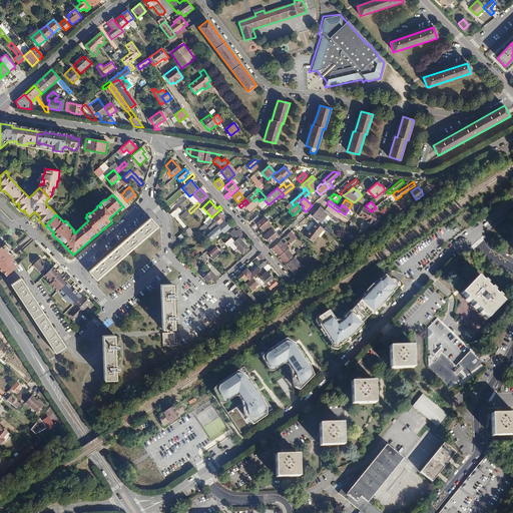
[(364,207),(360,205),(359,208),(361,209),(356,218),(364,223),(364,224),(369,227),(370,226),(371,227),(377,215),(371,211),(364,207)]
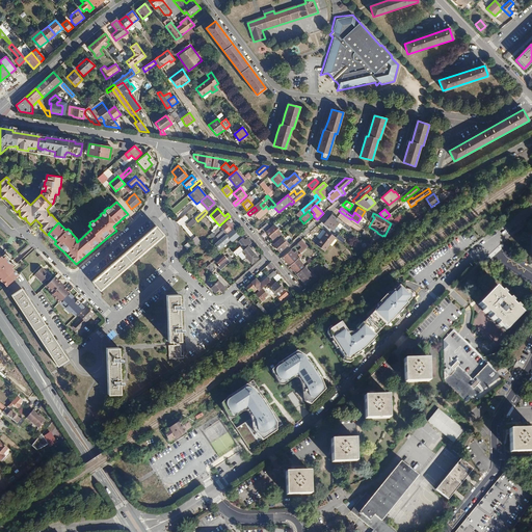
[(331,215),(323,224),(331,231),(338,223),(342,227),(344,224),(337,218),(337,219),(331,215)]
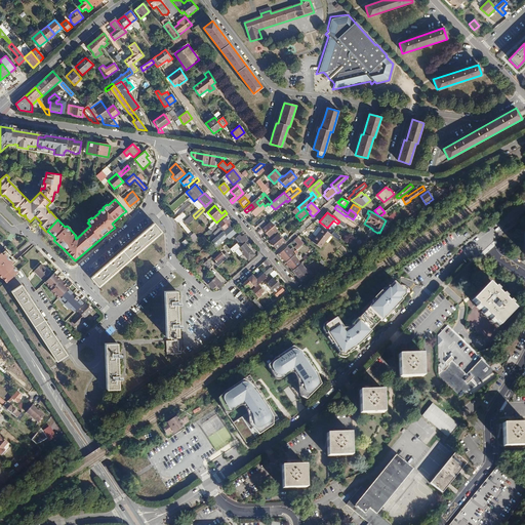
[(359,215),(355,223),(359,226),(364,219),(359,215)]
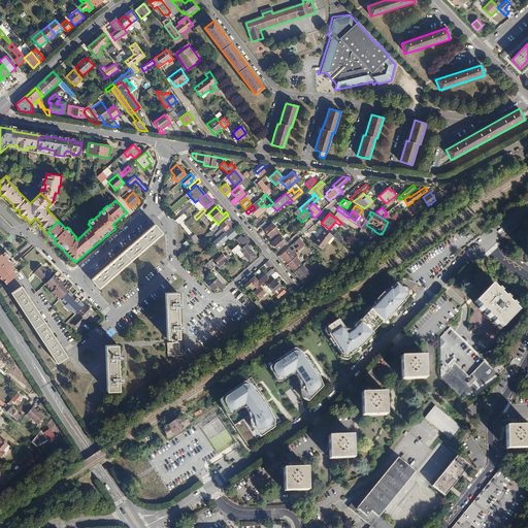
[(223,228),(220,230),(222,233),(233,224),(231,221),(228,223),(226,220),(222,224),(223,225),(221,226),(223,228)]
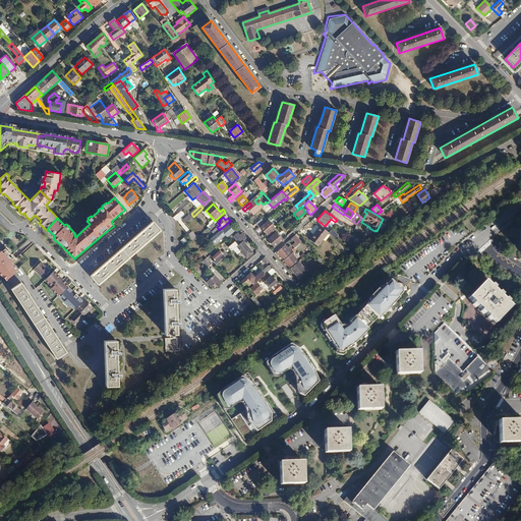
[(262,219),(255,224),(258,227),(265,222),(262,219)]
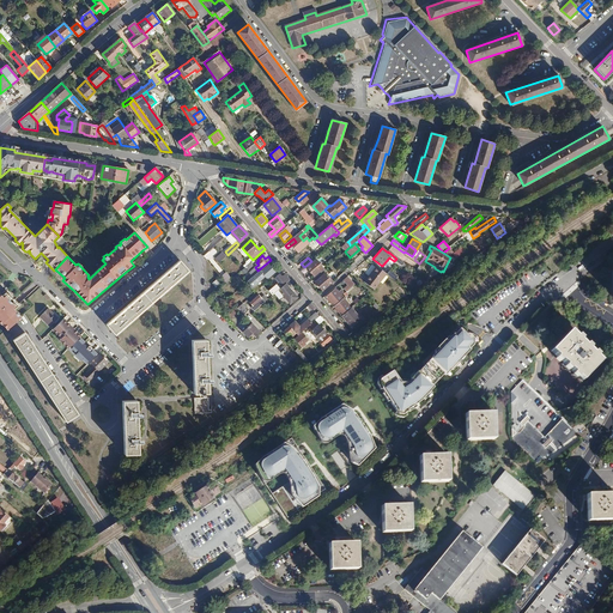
[(178,260),(105,325),(114,335),(188,271),(178,260)]
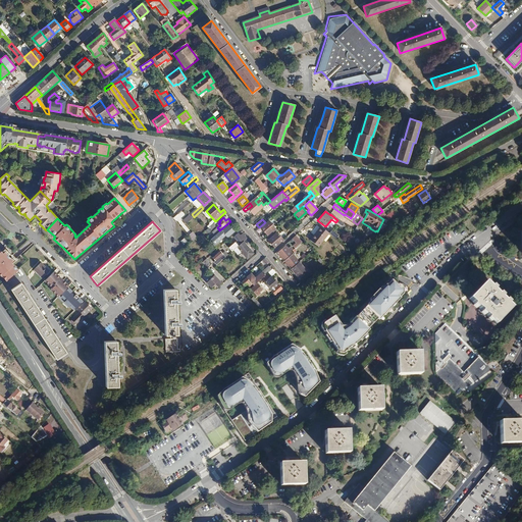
[(268,221),(260,228),(267,236),(272,231),(273,232),(275,230),(268,221)]
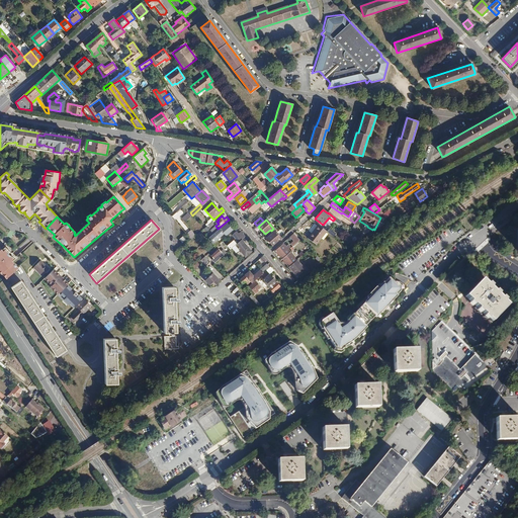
[(227,223),(220,230),(222,232),(221,233),(223,235),(224,234),(226,236),(233,230),(227,223)]
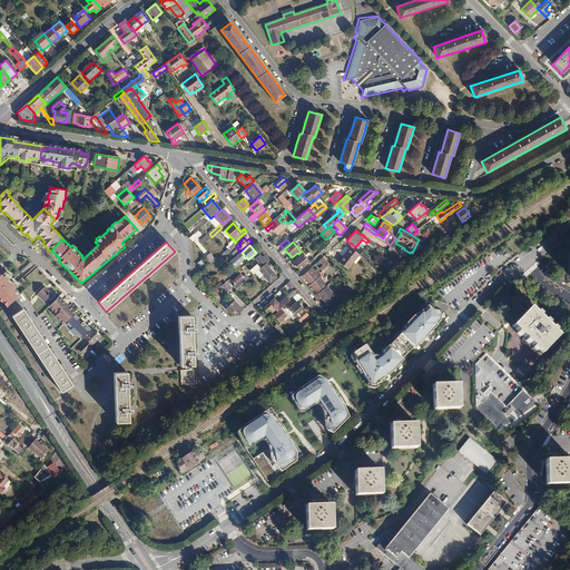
[(350,248),(337,262),(346,269),(359,256),(350,248)]
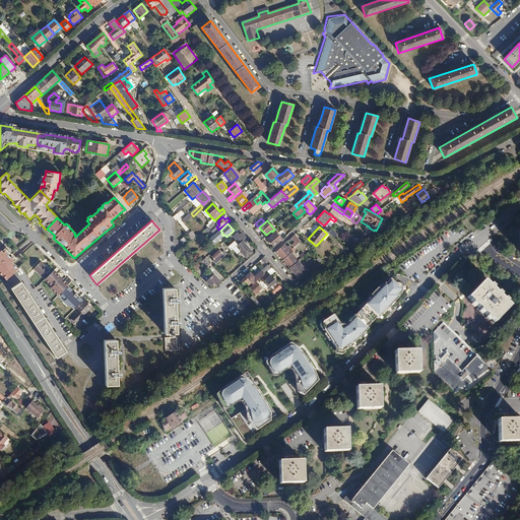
[(331,230),(327,234),(333,239),(337,235),(331,230)]
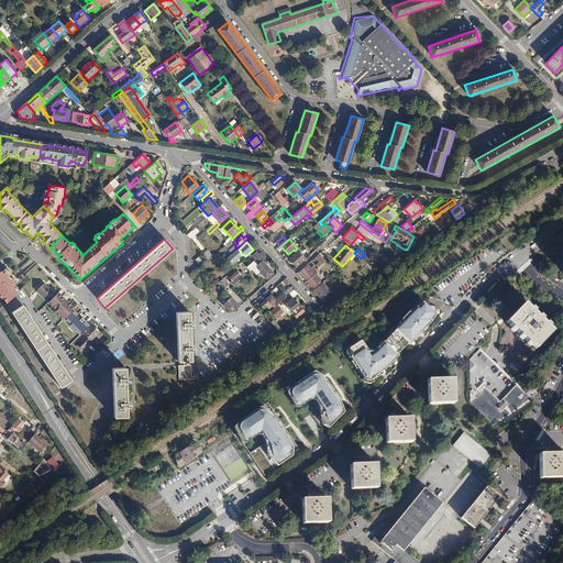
[(202,254),(207,260),(212,255),(207,250),(202,254)]
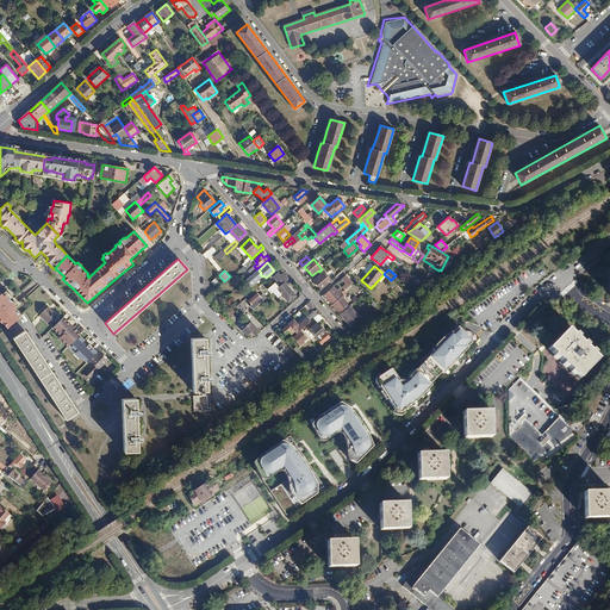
[(323,272),(313,280),(321,290),(330,281),(323,272)]
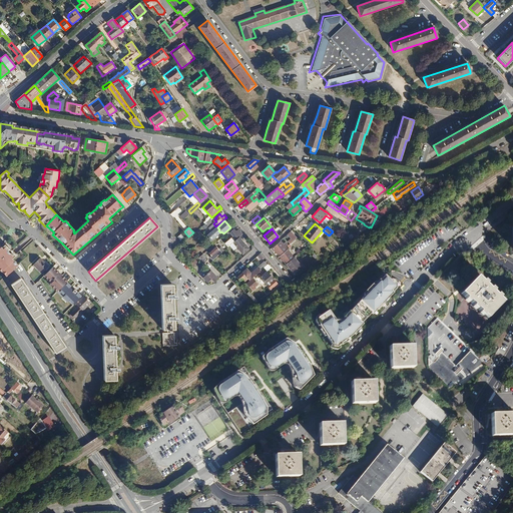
[(229,233),(235,239),(238,237),(241,234),(240,232),(239,232),(237,230),(234,232),(233,230),(229,233)]
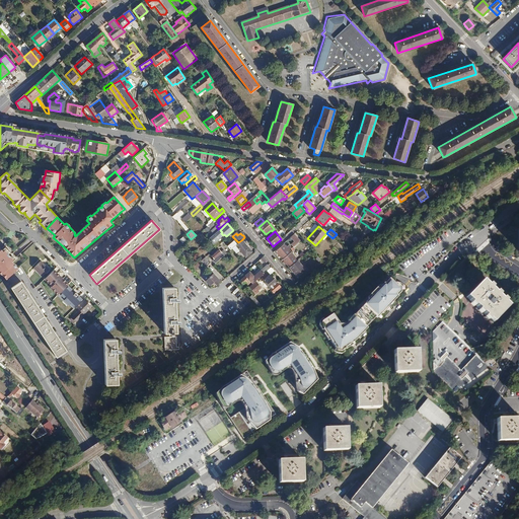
[(298,239),(291,245),(293,247),(300,241),(298,239)]
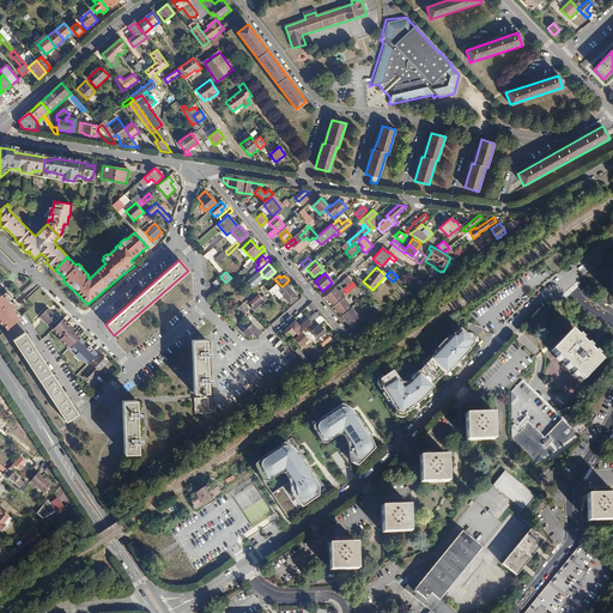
[(296,297),(285,284),(281,286),(273,295),(278,299),(283,296),(290,303),(296,297)]
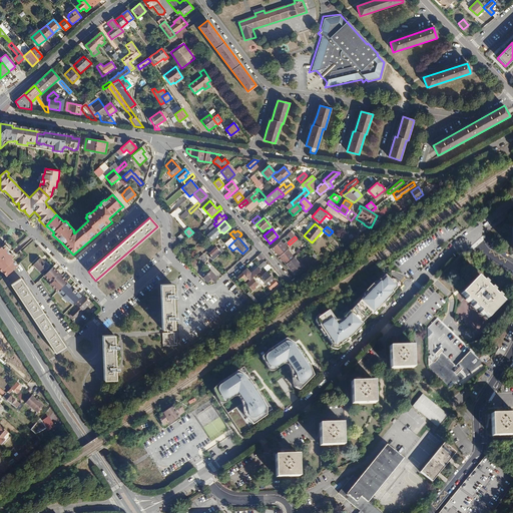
[(281,241),(273,248),(279,257),(288,250),(286,247),(288,245),(286,242),(283,244),(281,241)]
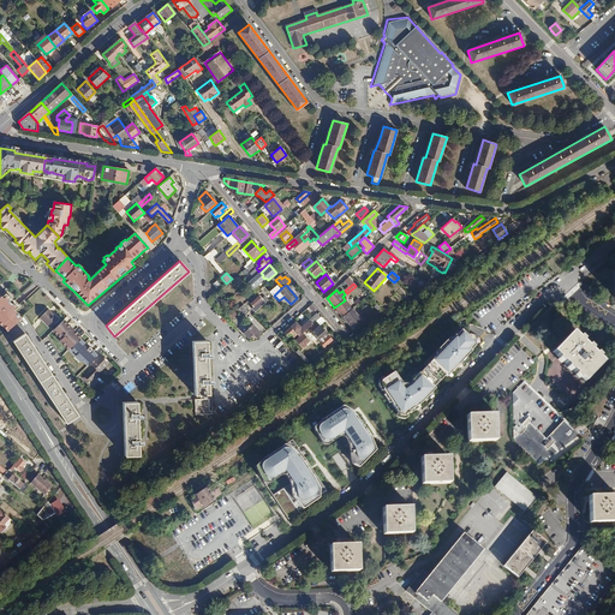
[(0,323),(6,330),(21,317),(13,309),(15,306),(13,305),(4,294),(1,297),(0,294),(0,323)]
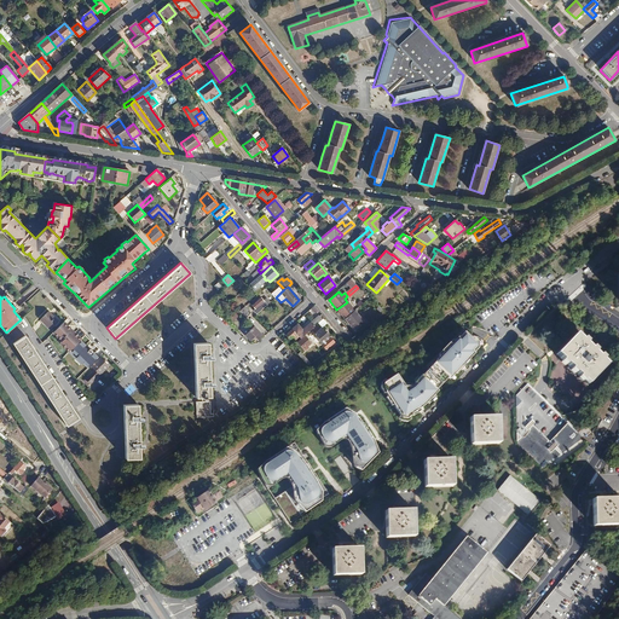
[(260,298),(252,306),(254,310),(252,311),(255,314),(266,305),(260,298)]
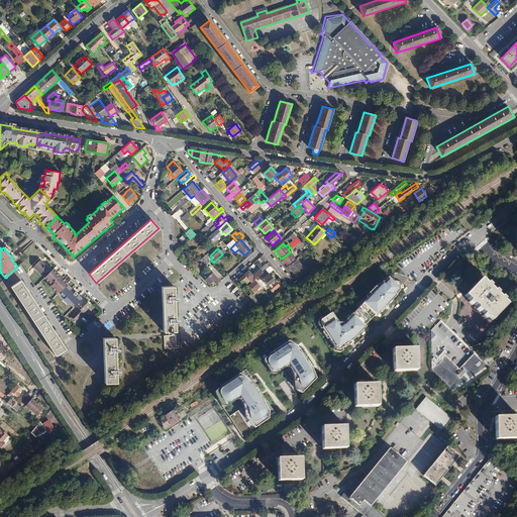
[(296,260),(290,252),(281,259),(288,267),(296,260)]
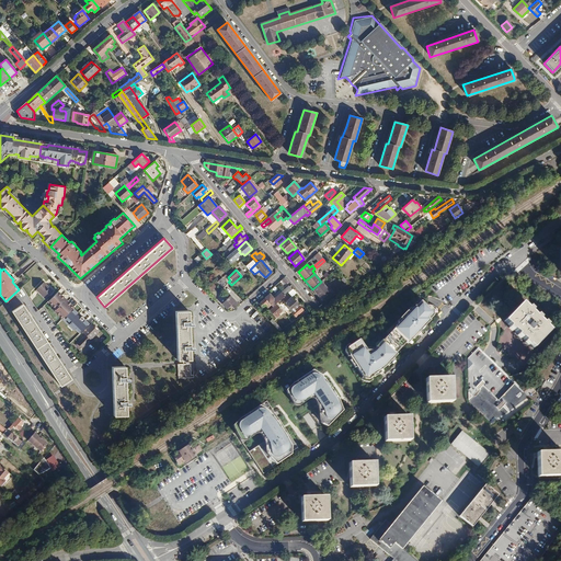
[(221,278),(217,282),(224,289),(228,285),(221,278)]
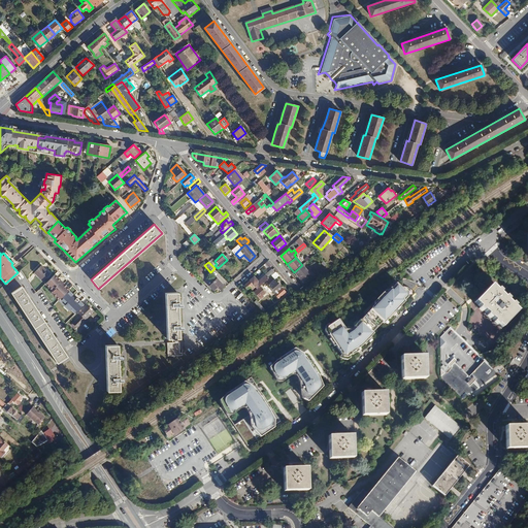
[(310,275),(302,265),(294,272),(303,284),(308,278),(307,278),(310,275)]
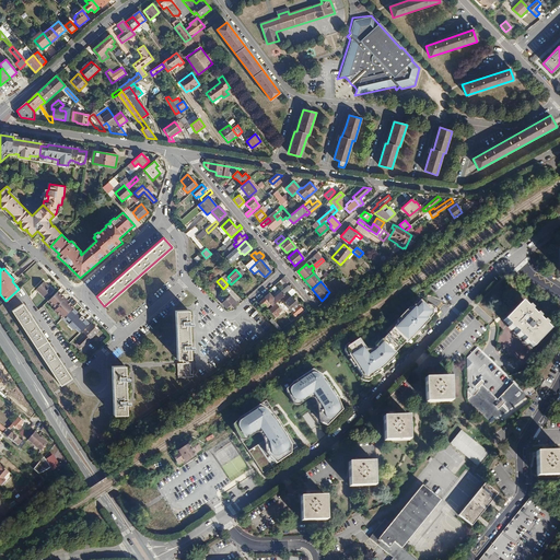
[(44,282),(36,289),(45,298),(51,290),(44,282)]
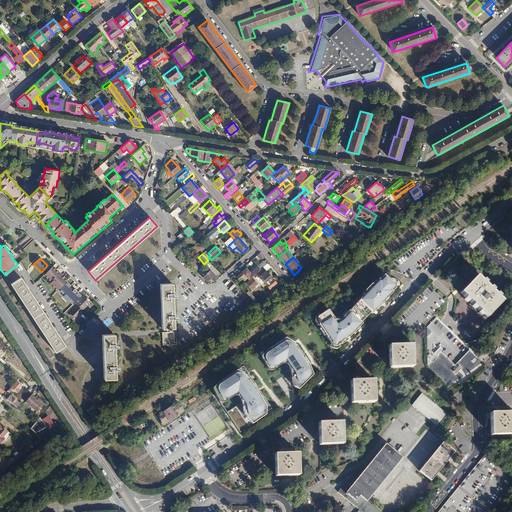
[(245,268),(241,272),(248,280),(258,271),(262,267),(268,263),(265,260),(264,261),(263,261),(260,263),(260,262),(258,263),(259,264),(249,272),(245,268)]
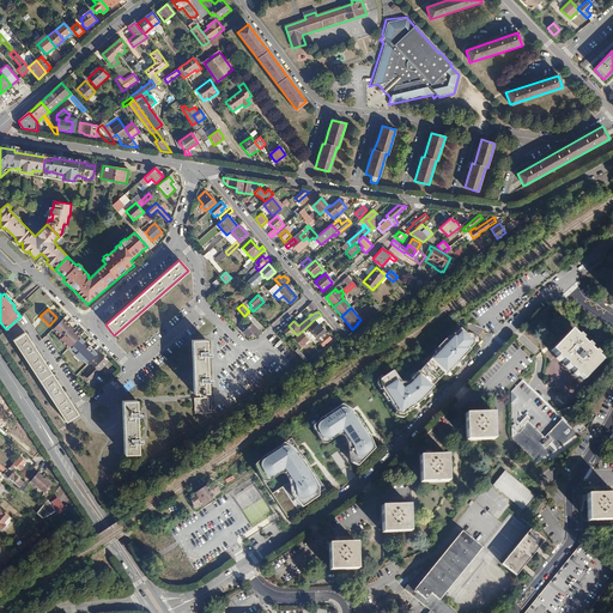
[(79,337),(62,320),(52,329),(60,338),(59,340),(67,349),(68,347),(78,338),(79,337)]
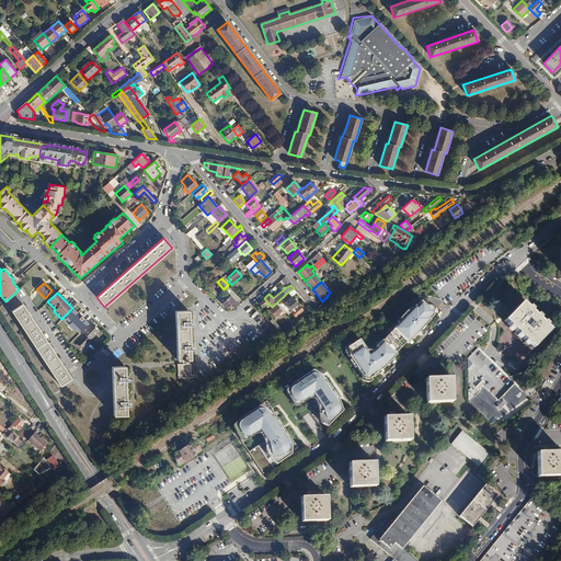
[(298,307),(287,293),(283,297),(286,301),(284,302),(292,311),(298,307)]
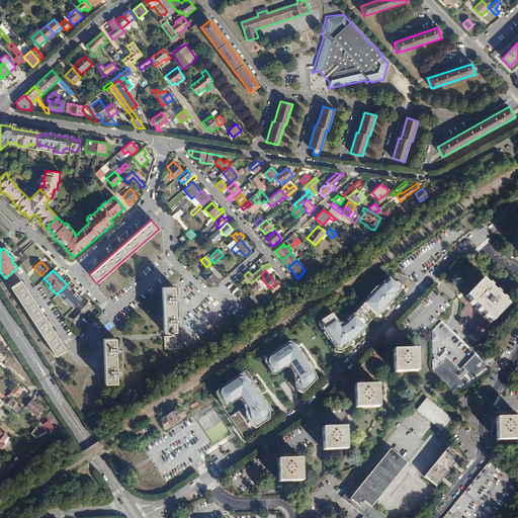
[(206,279),(205,281),(208,284),(212,281),(216,284),(219,281),(212,274),(211,274),(211,273),(208,275),(209,276),(207,278),(206,277),(205,278),(206,279)]
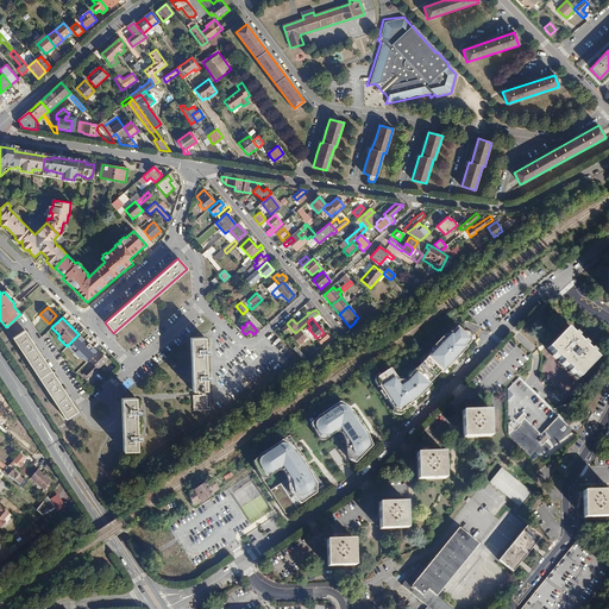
[(287,324),(281,328),(284,333),(287,332),(289,334),(292,334),(292,336),(295,333),(287,324)]
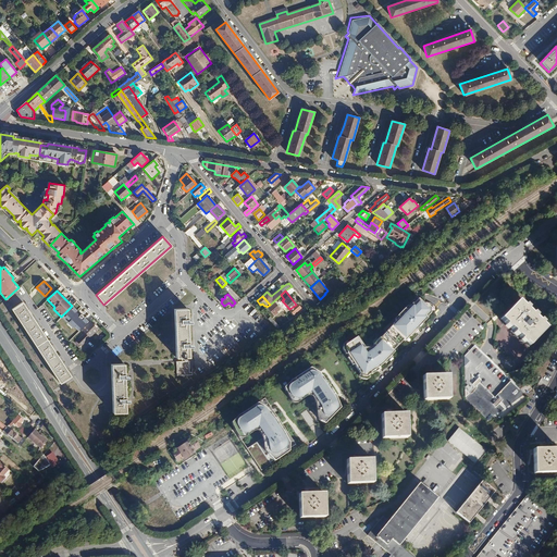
[(429,309),(418,299),(413,305),(412,305),(393,325),(394,325),(381,338),(380,338),(373,345),(374,346),(372,349),(363,351),(356,341),(345,348),(344,351),(347,356),(346,356),(362,379),(366,380),(371,375),(370,374),(382,366),(395,353),(405,342),(410,336),(410,335),(421,324),(422,324),(428,319),(425,317),(429,312),(429,309)]
